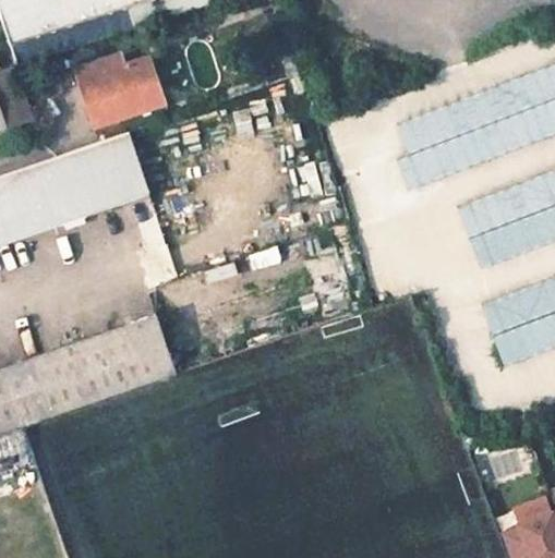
[(0,0),(0,10),(17,64),(219,0),(0,0)]
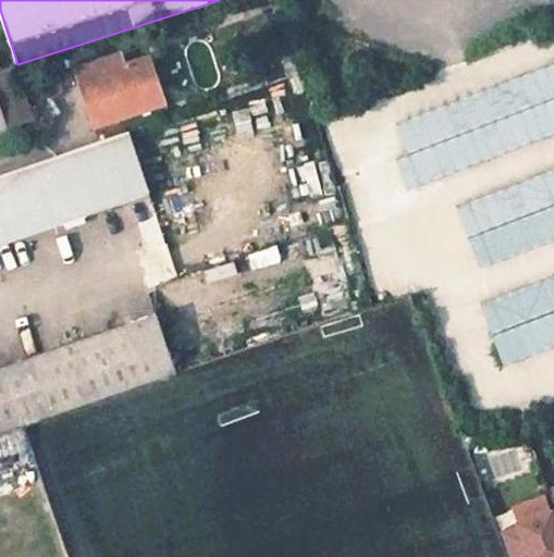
[(305,71),(297,49),(283,54),(291,76),(305,71)]
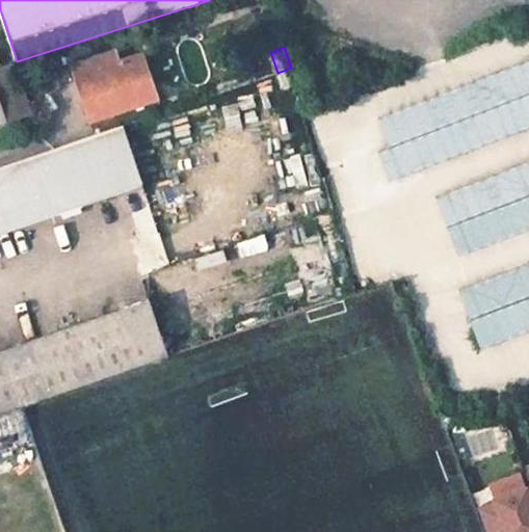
[(101,68),(122,61),(117,51),(99,58),(101,68)]
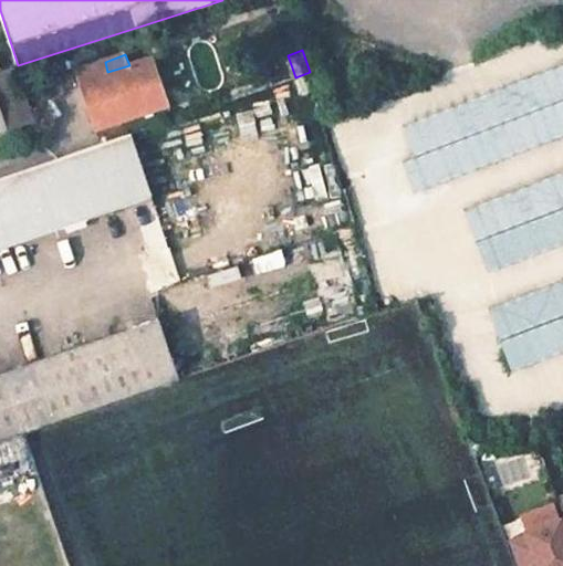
[(105,62),(81,70),(101,126),(168,104),(153,58),(129,65),(107,72),(105,62)]
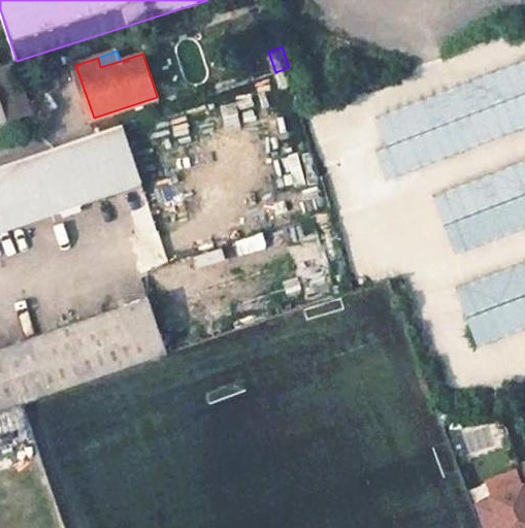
[(524,59),(373,108),(394,168),(524,126),(524,59)]
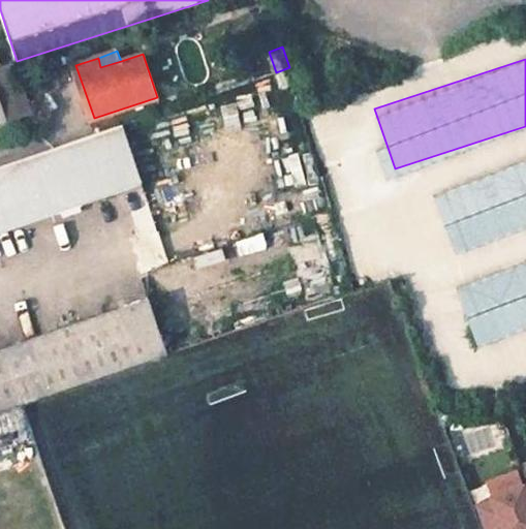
[(14,62),(0,66),(0,121),(31,112),(14,62)]
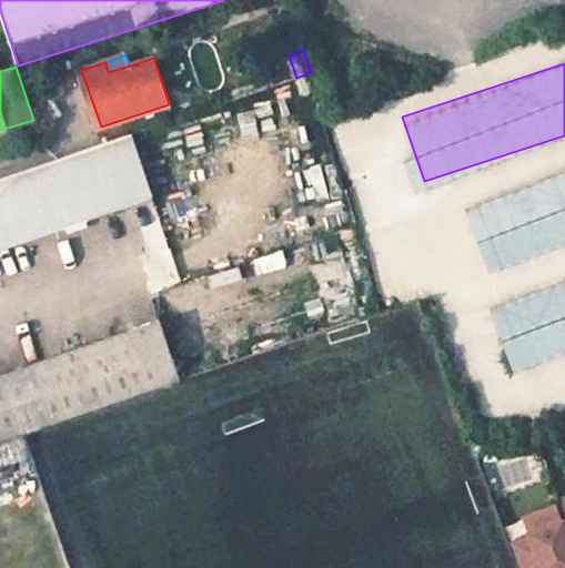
[(0,179),(0,247),(151,195),(130,134),(0,179)]
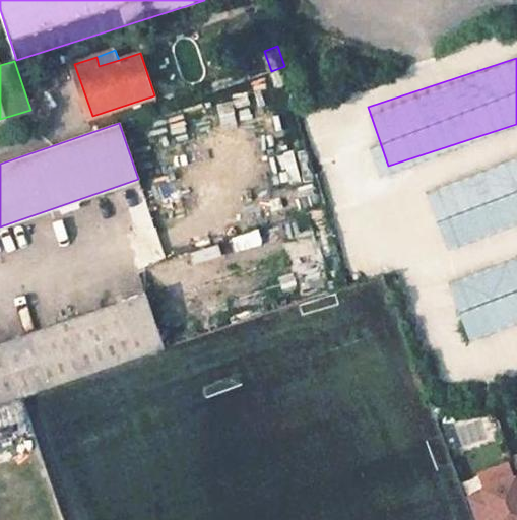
[(443,308),(516,284),(516,153),(425,183),(446,251),(507,232),(516,259),(435,284),(443,308)]
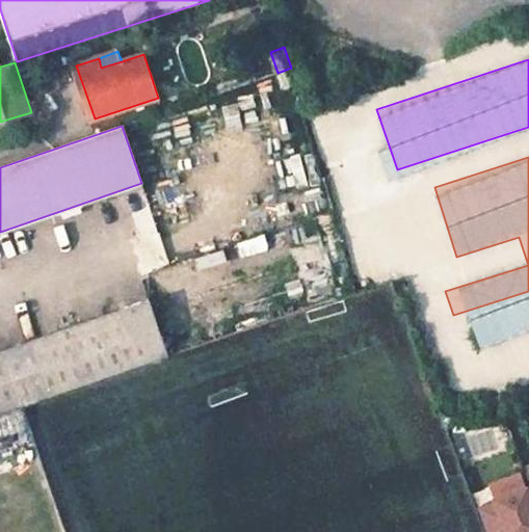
[(169,355),(150,299),(0,350),(0,413),(22,406),(30,403),(169,355)]
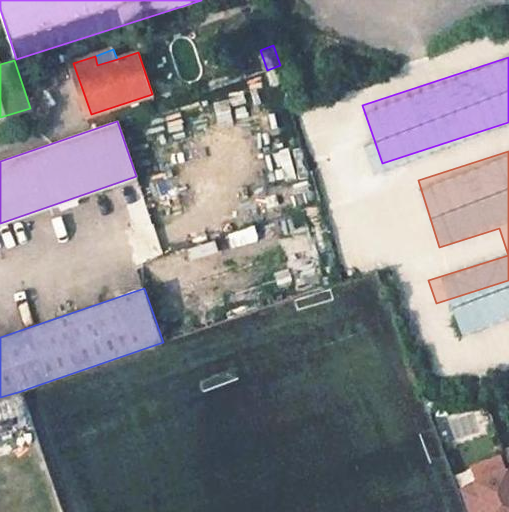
[(21,391),(0,397),(0,419),(27,410),(21,391)]
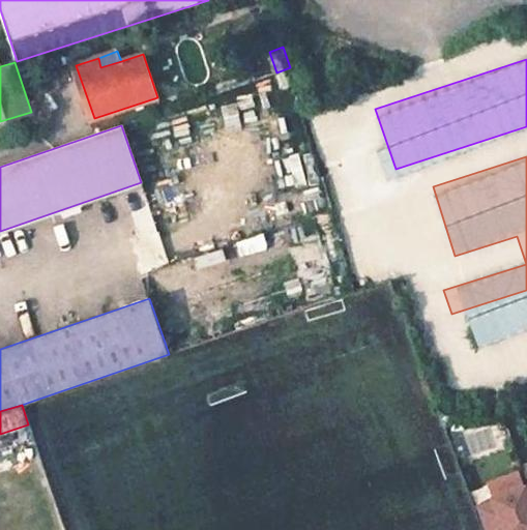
[(526,487),(499,497),(500,500),(482,507),(491,529),(526,529),(526,487)]
